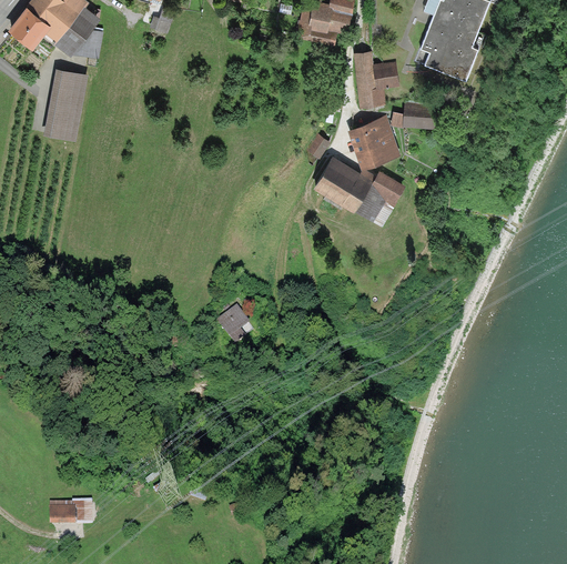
[(32,49),(42,36),(69,56),(71,53),(89,31),(99,17),(84,6),(89,1),(87,0),(32,0),(28,7),(27,6),(8,30),(32,49)]
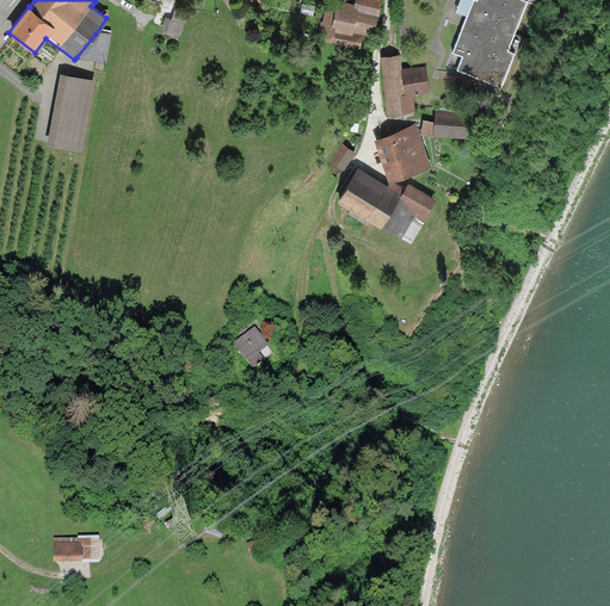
[(381,0),(356,0),(355,7),(328,4),(321,43),(361,49),(363,36),(375,38),(381,0)]
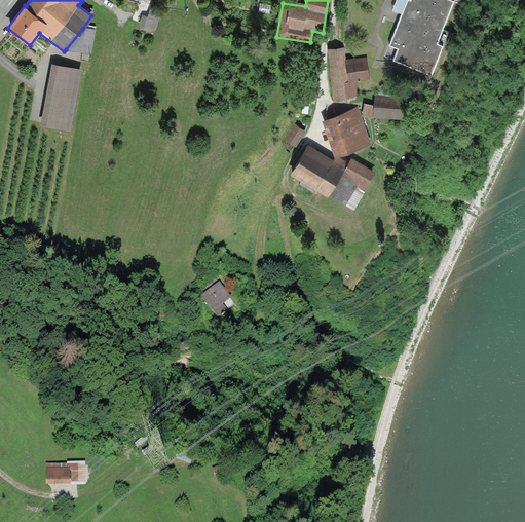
[(411,0),(410,3),(408,2),(405,9),(390,46),(399,49),(395,61),(430,74),(441,48),(436,46),(452,1),(450,0),(411,0)]
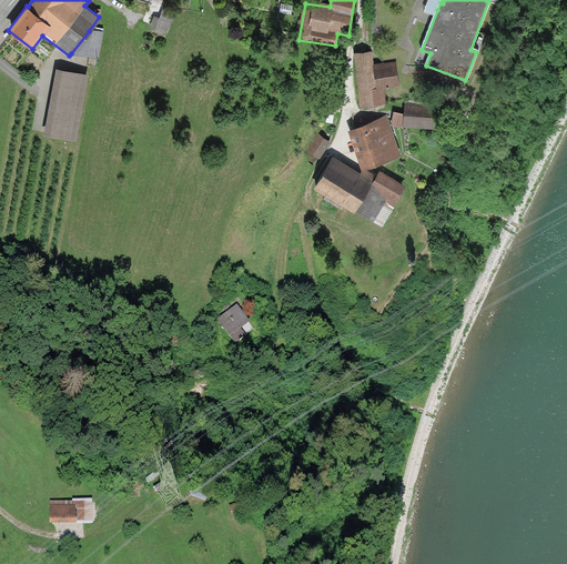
[(150,29),(168,34),(174,14),(162,11),(159,20),(153,18),(150,29)]
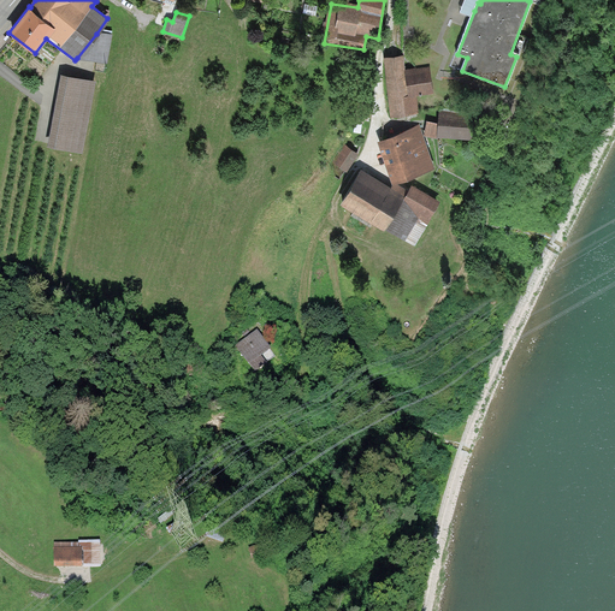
[(112,36),(96,34),(77,58),(106,65),(112,36)]
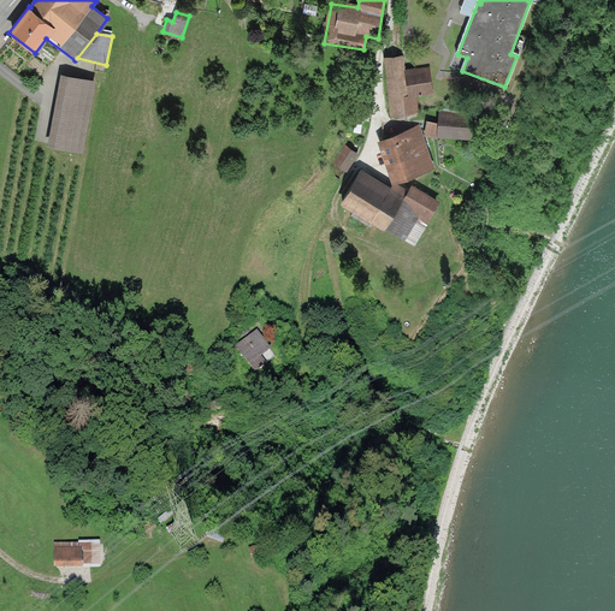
[(404,57),(383,59),(389,117),(419,114),(417,99),(435,96),(431,66),(406,69),(404,57)]
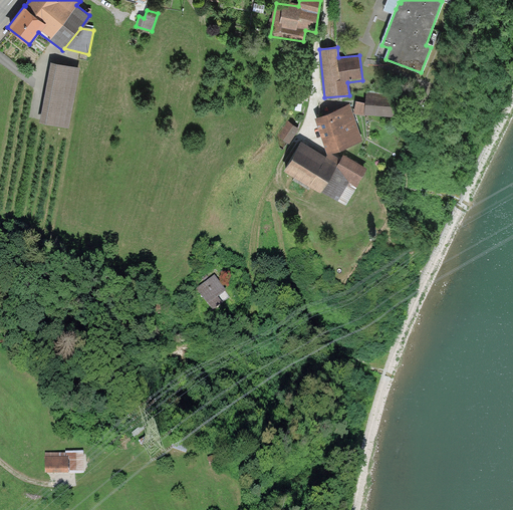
[(78,67),(49,62),(39,123),(67,129),(78,67)]
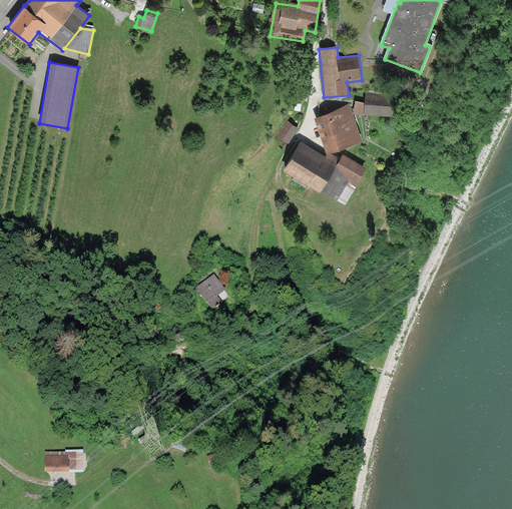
[(364,102),(354,102),(353,113),(395,116),(396,95),(365,93),(364,102)]
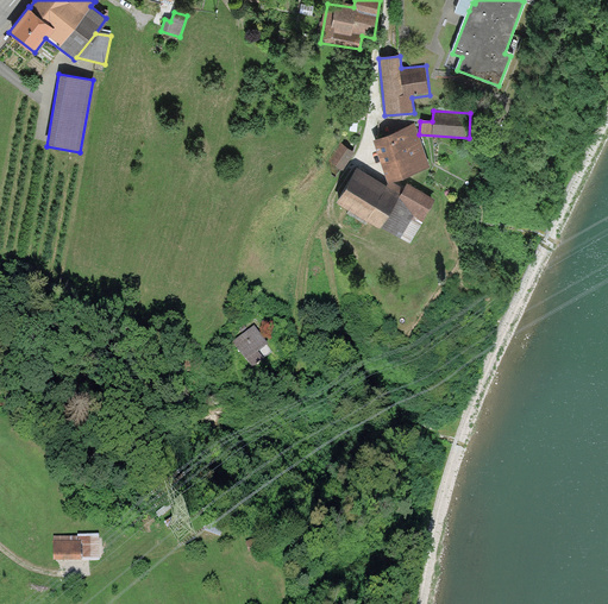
[(427,168),(413,126),(374,139),(387,181),(427,168)]
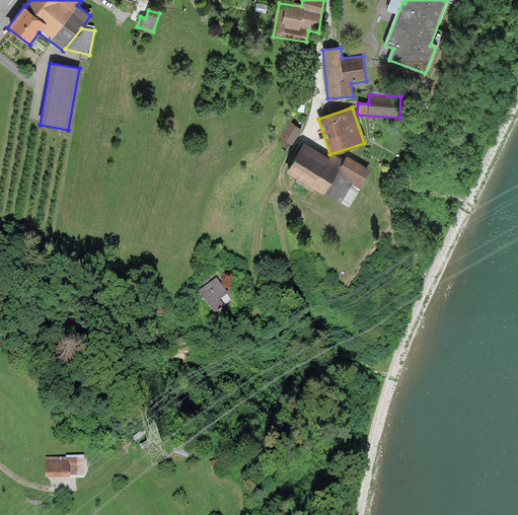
[(290,124),(281,139),(292,147),(302,132),(290,124)]
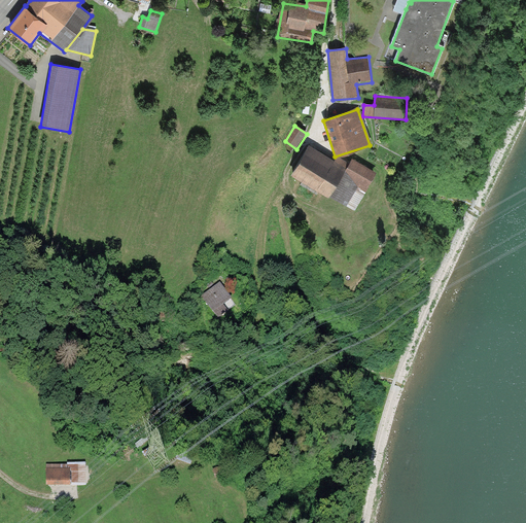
[(334,161),(309,145),(290,174),(353,213),(369,188),(366,187),(375,174),(350,160),(348,164),(336,157),(334,161)]
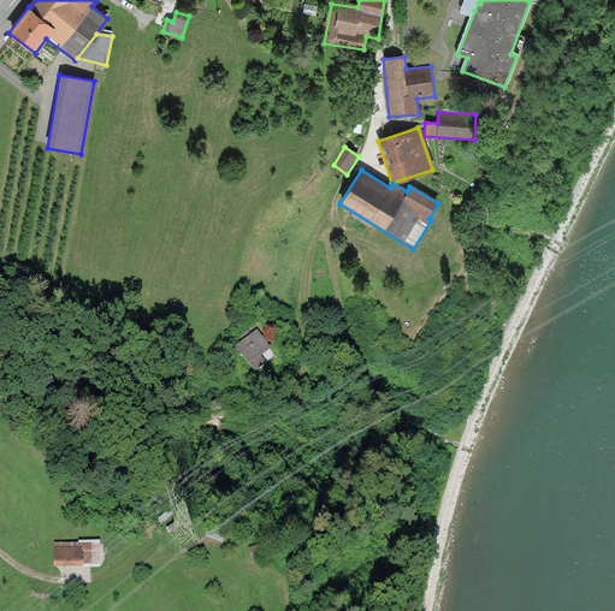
[(256,334),(235,349),(253,375),(265,367),(259,359),(268,351),(256,334)]
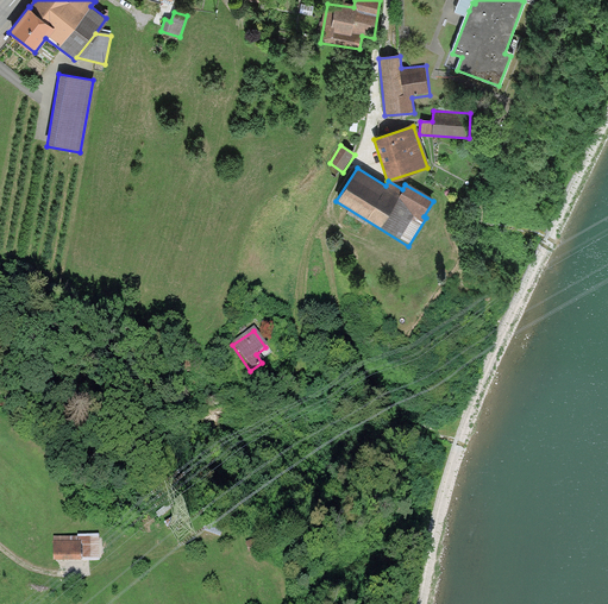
[(92,546),(54,546),(55,567),(92,567),(92,546)]
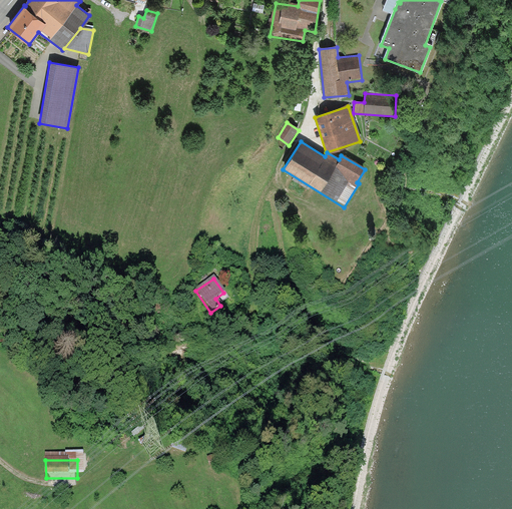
[(214,463),(207,464),(208,471),(215,470),(214,463)]
